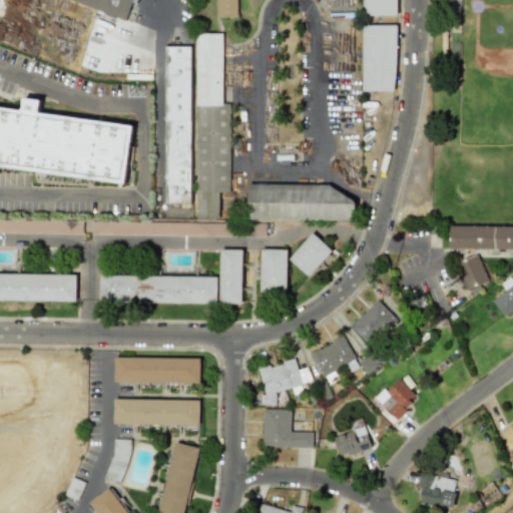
[(72,0),(132,0),(125,20),(72,0)]
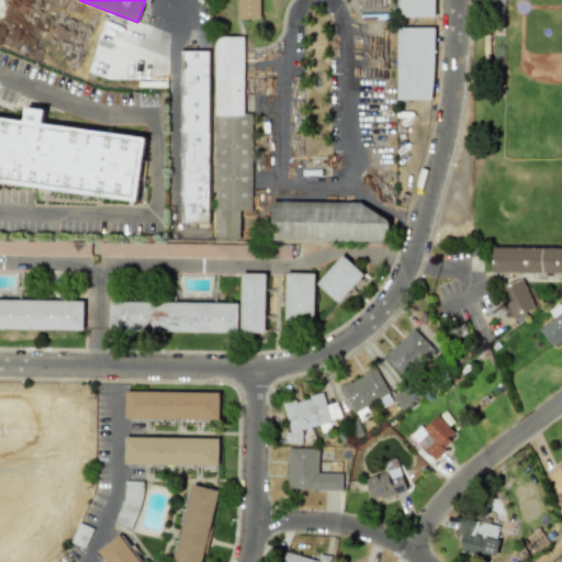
[(236,0),(236,19),(259,19),(259,0),(236,0)]
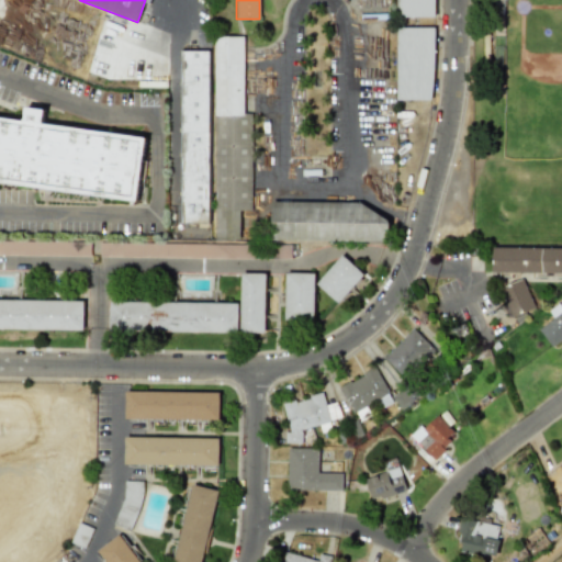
[(434,0),(395,0),(396,18),(435,17),(434,0)]
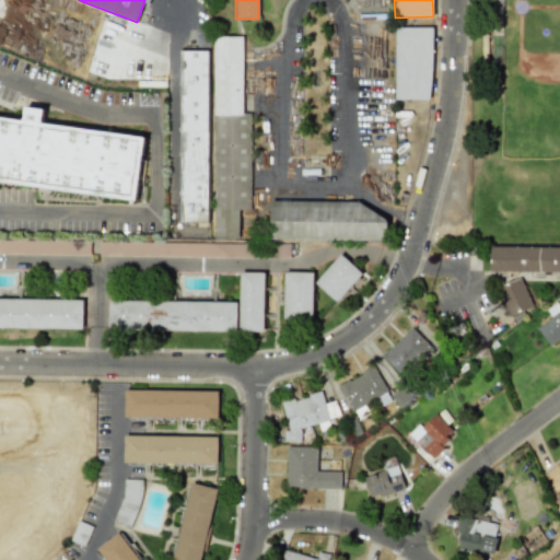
[(432,27),(395,26),(394,98),(431,100),(432,27)]
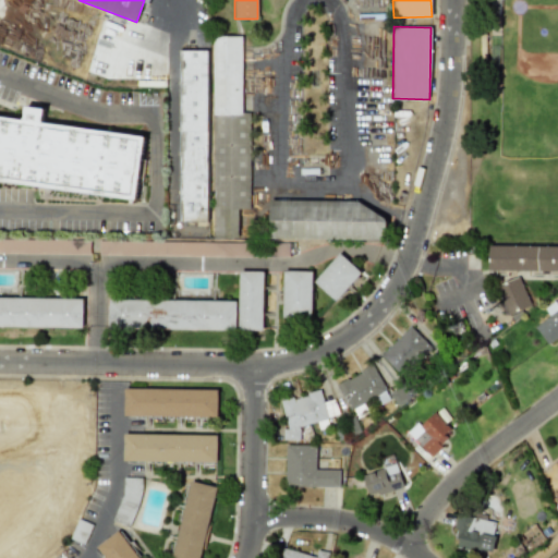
[(249,112),(242,112),(241,36),(213,36),(214,238),(238,238),(238,209),(250,209),(249,112)]
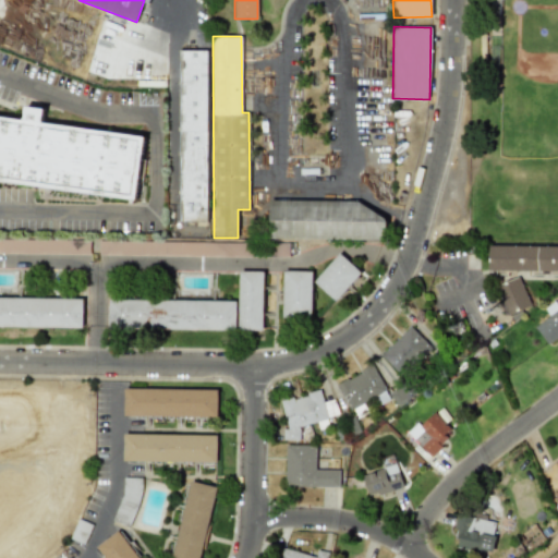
[(207,50),(180,50),(180,220),(207,220),(207,50)]
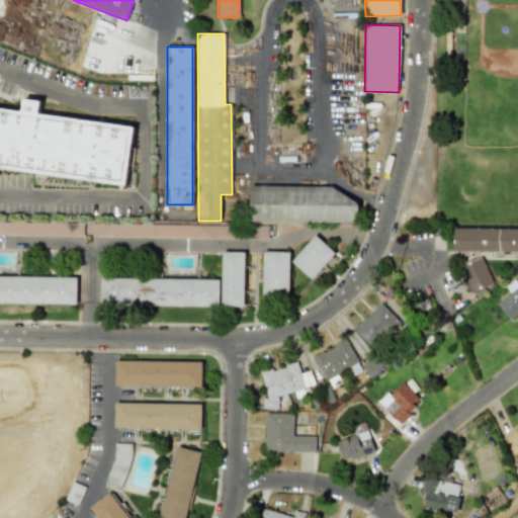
[(0,167),(126,185),(134,127),(40,114),(41,101),(24,99),(22,110),(0,107),(0,167)]
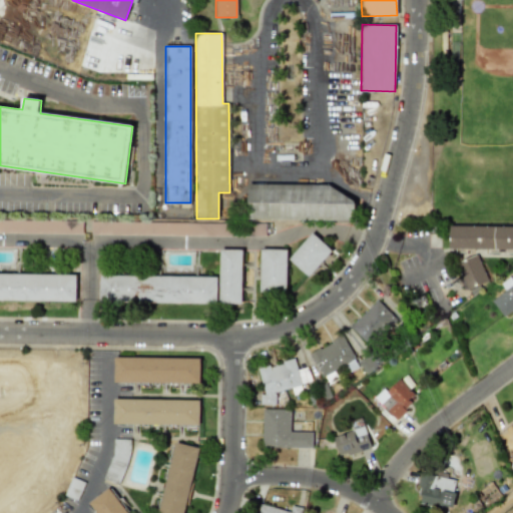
[(247,185),(246,218),(354,220),(354,186),(247,185)]
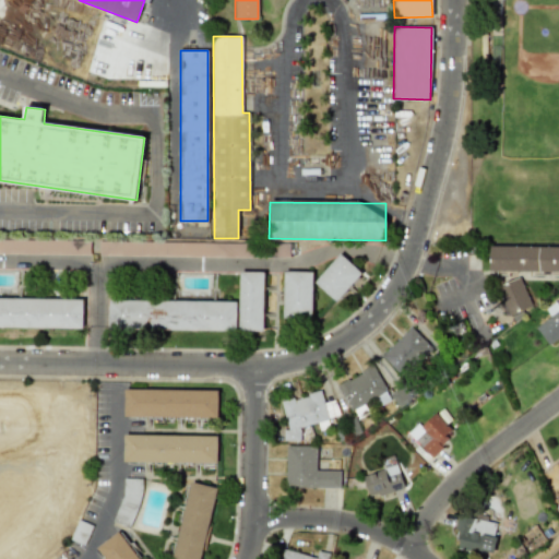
[(558,246),(489,245),(489,271),(558,271),(558,246)]
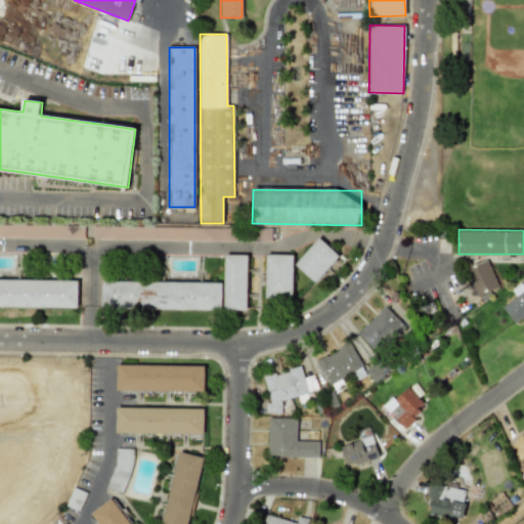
[(294,263),(314,282),(339,256),(318,237),(294,263)]
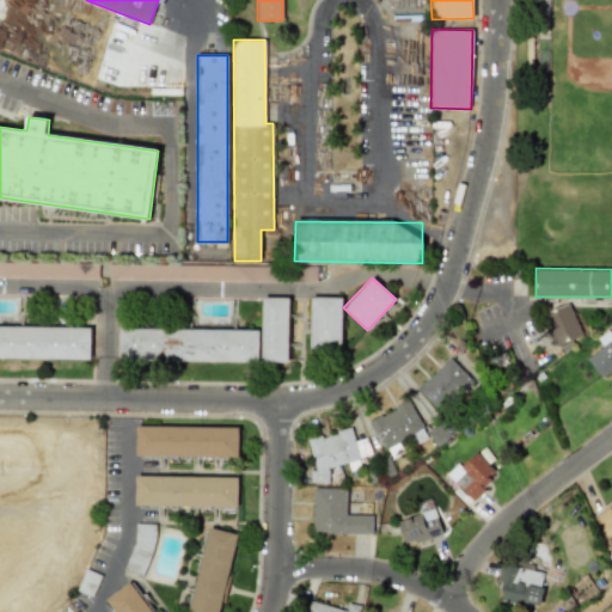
[(342,298),(311,297),(308,347),(341,348),(342,298)]
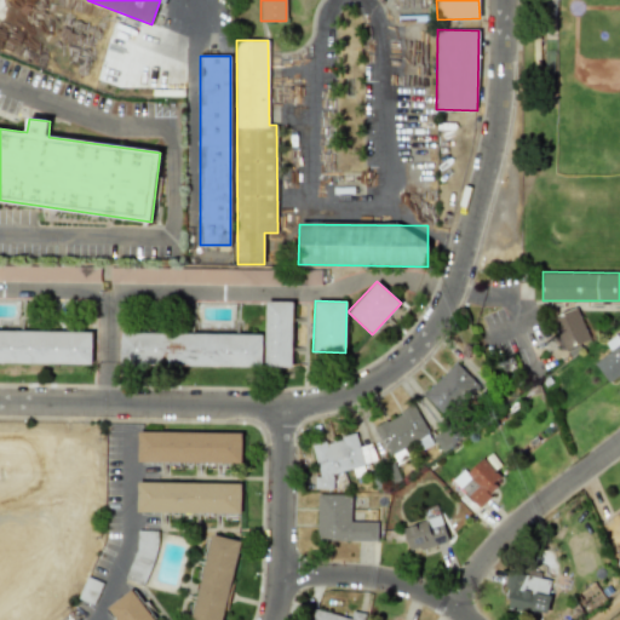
[(292,302),(265,302),(264,366),(292,367),(292,302)]
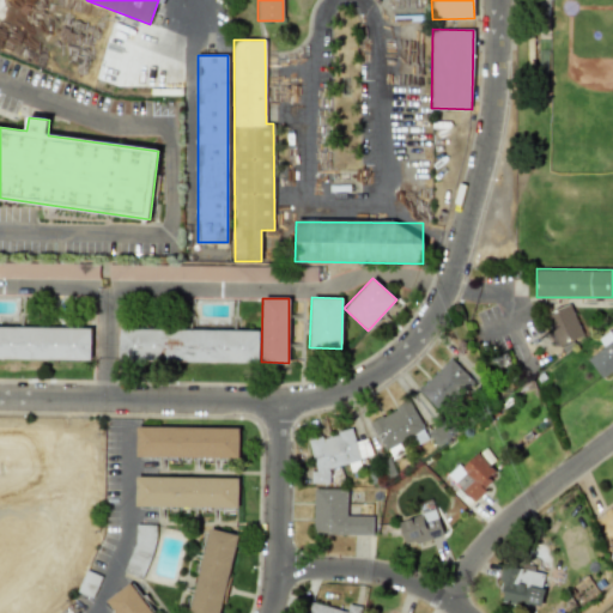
[(556,346),(582,338),(571,304),(545,313),(556,346)]
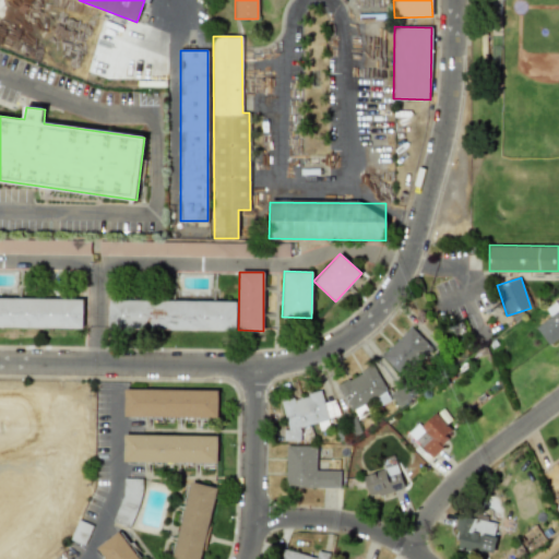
[(83,298),(0,297),(0,326),(82,328),(83,298)]
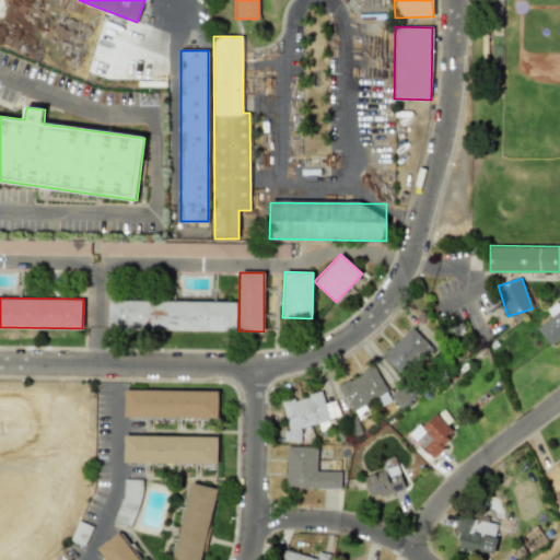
[(237,302),(108,300),(108,329),(236,330),(237,302)]
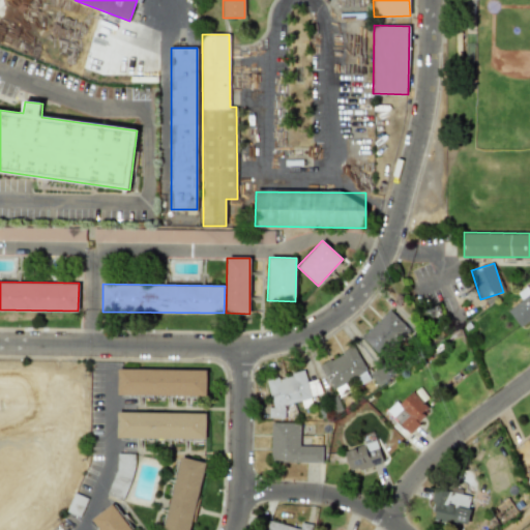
[(529,292),(507,311),(522,329),(529,322),(529,292)]
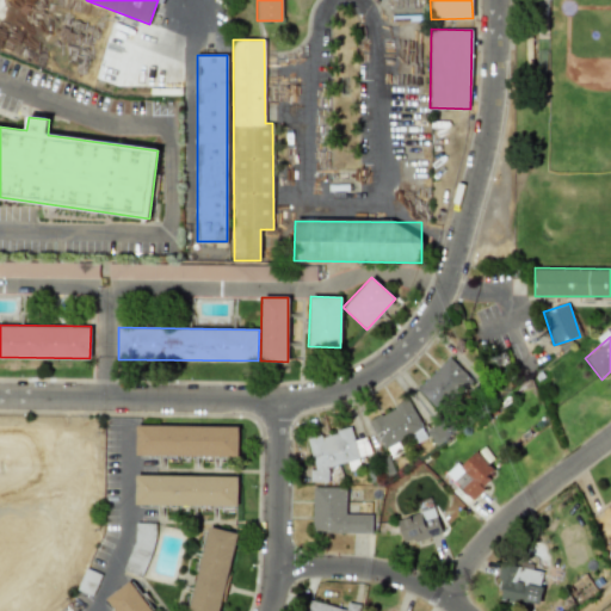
[(417,390),(439,412),(471,380),(448,357),(417,390)]
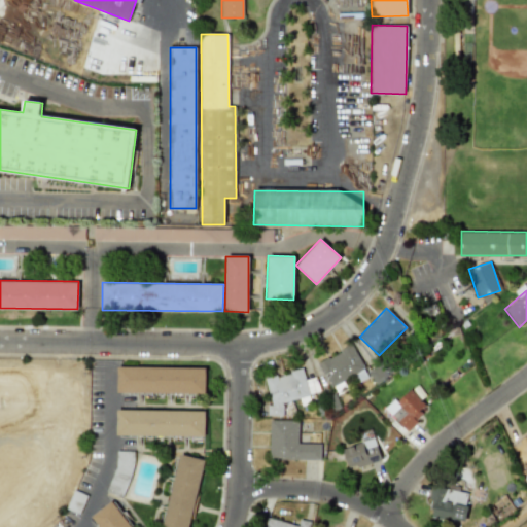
[(364,367),(351,344),(318,362),(336,394),(346,389),(341,380),(364,367)]
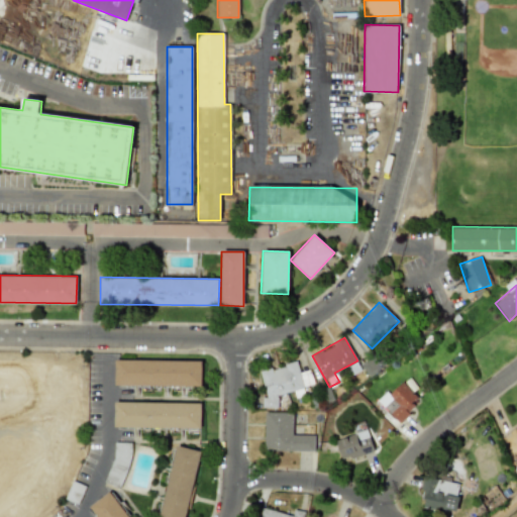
[(202,360),(114,359),(114,385),(201,387),(202,360)]
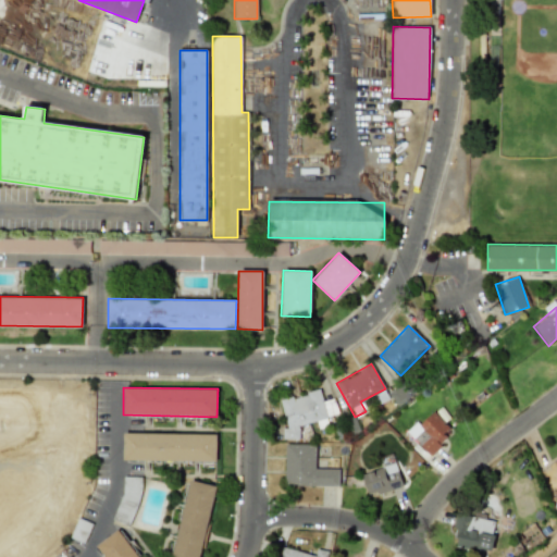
[(280,400),(286,428),(281,429),(283,441),(299,436),(296,425),(337,415),(333,398),(322,401),(319,390),(280,400)]
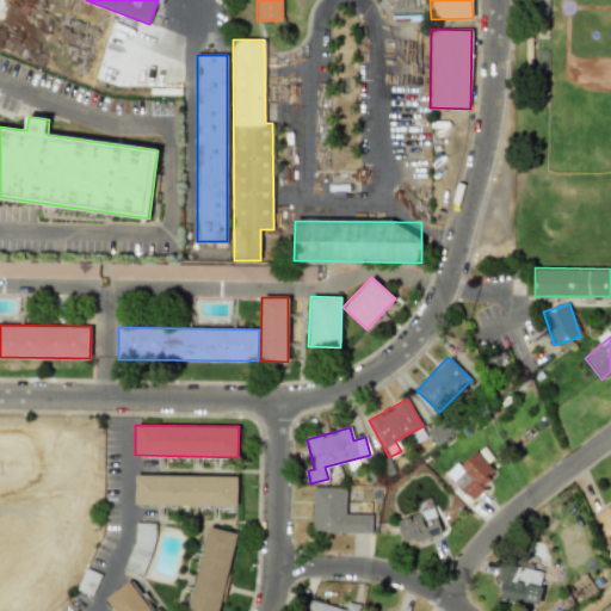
[(466,505),(491,481),(486,476),(493,470),(475,451),(458,467),(455,463),(445,473),(457,485),(451,491),(466,505)]
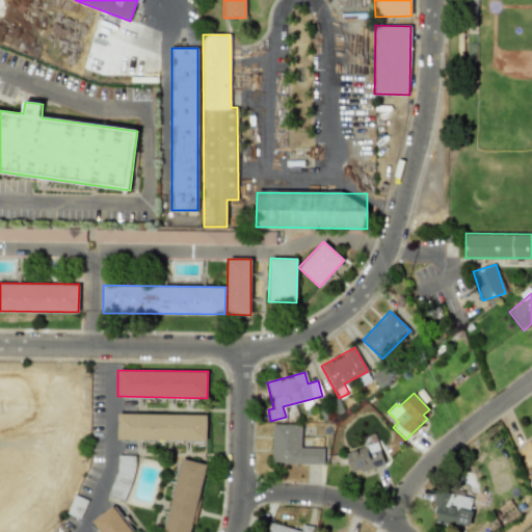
[(207,416),(117,413),(117,440),(206,442),(207,416)]
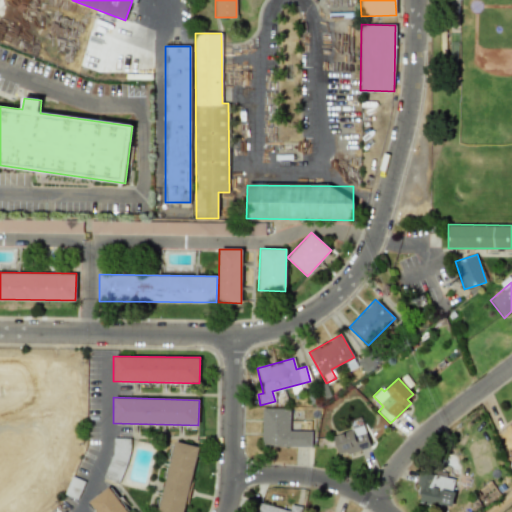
[(311,446),(311,430),(289,431),(289,408),(261,408),(261,447),(311,446)]
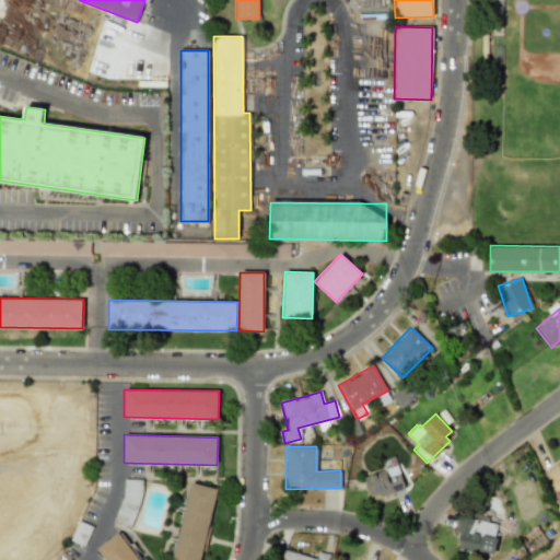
[(370,499),(404,488),(397,465),(363,476),(370,499)]
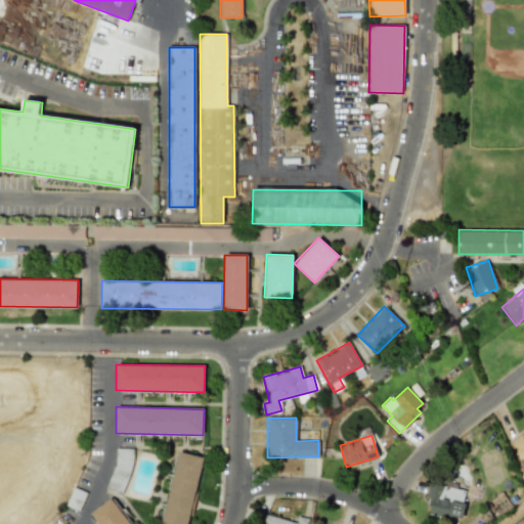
[(162,523),(188,523),(202,455),(176,451),(162,523)]
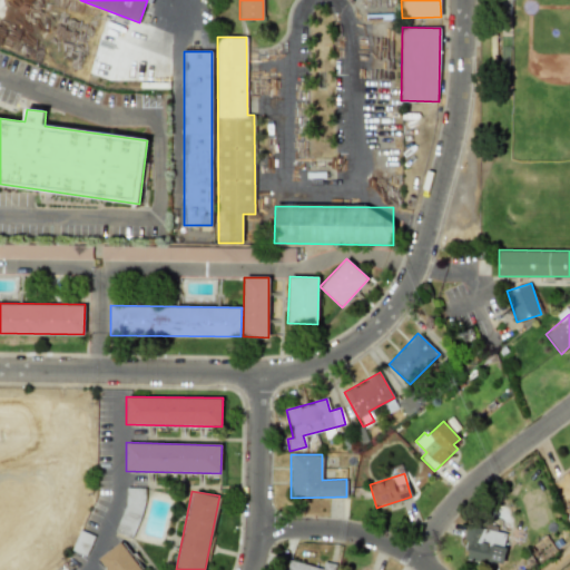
[(507,532),(468,526),(462,559),(502,564),(507,532)]
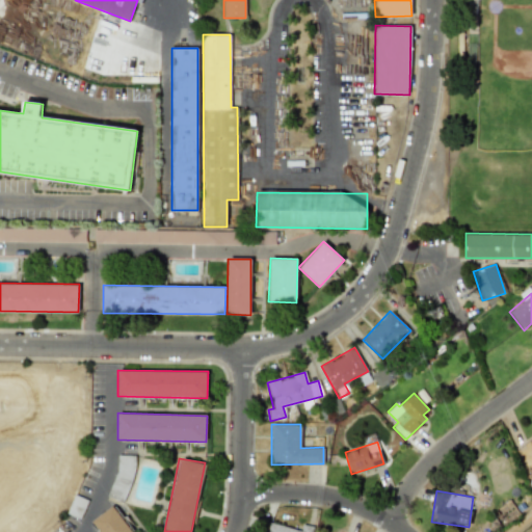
[(91,521),(100,531),(133,531),(113,505),(91,521)]
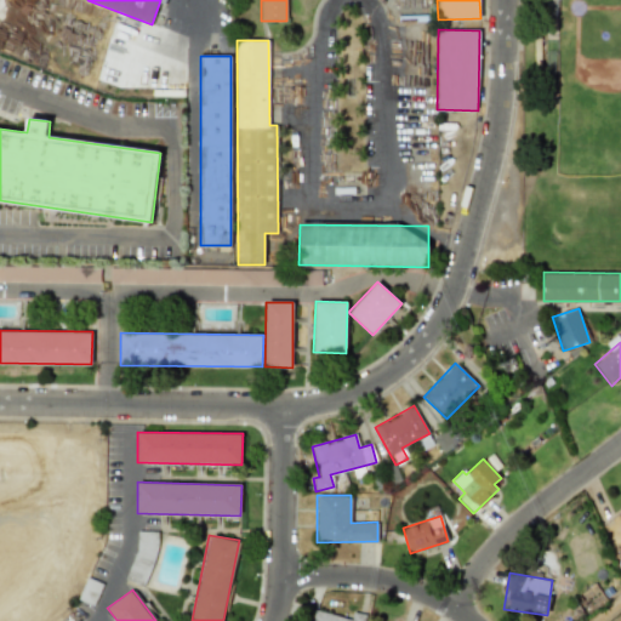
[(309,620),(363,620),(365,615),(352,611),(351,619),(313,609),(309,620)]
